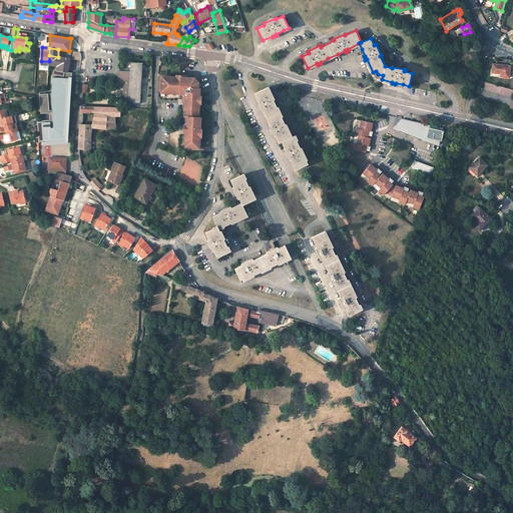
[(73,59),(81,60),(81,57),(81,52),(80,52),(74,51),(73,57),(73,59)]
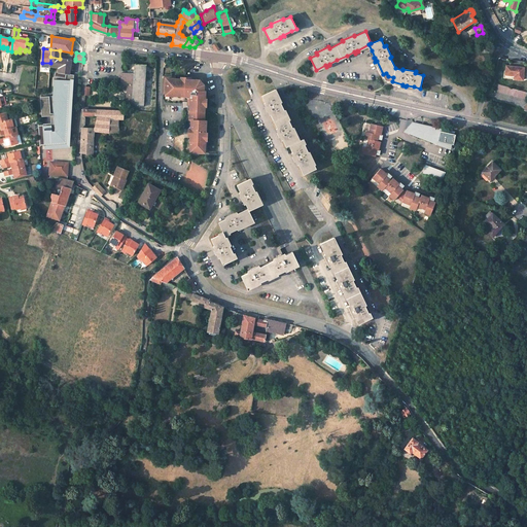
[(60,59),(50,57),(50,63),(49,67),(56,68),(54,79),(54,96),(41,97),(42,116),(50,116),(51,124),(43,124),(43,126),(38,127),(39,144),(44,144),(45,146),(54,145),(53,139),(68,138),(71,79),(68,79),(68,73),(70,74),(72,60),(60,59)]
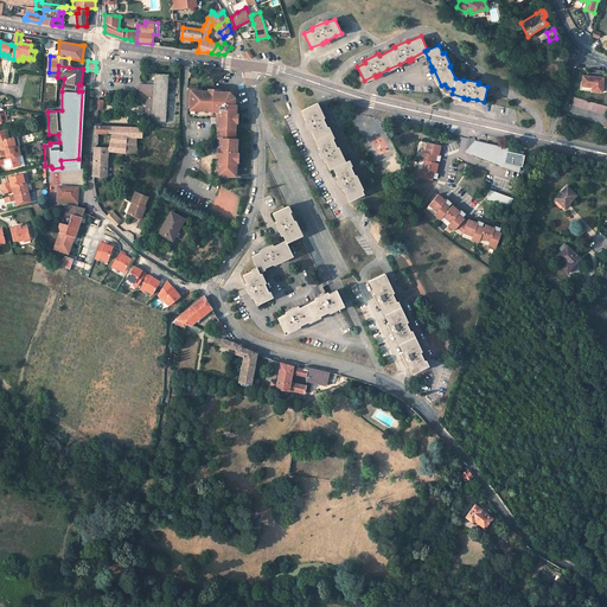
[(141,83),(139,98),(147,100),(145,122),(152,122),(165,123),(168,75),(155,74),(154,85),(141,83)]
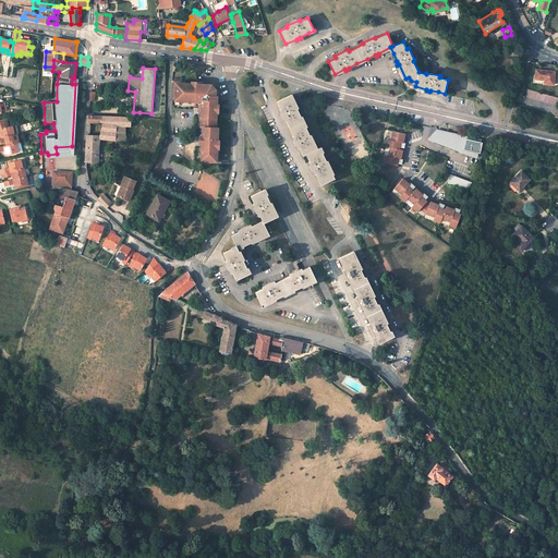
[(535,79),(545,80),(545,84),(553,85),(554,72),(536,70),(535,79)]
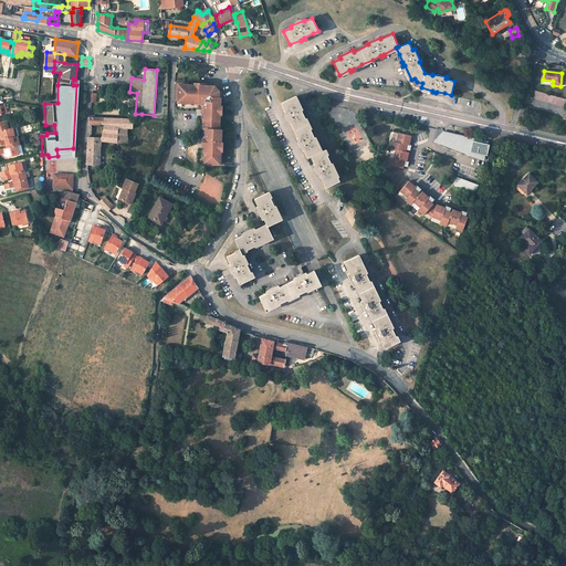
[(415,79),(411,80),(415,86),(421,87),(422,83),(417,82),(415,79)]
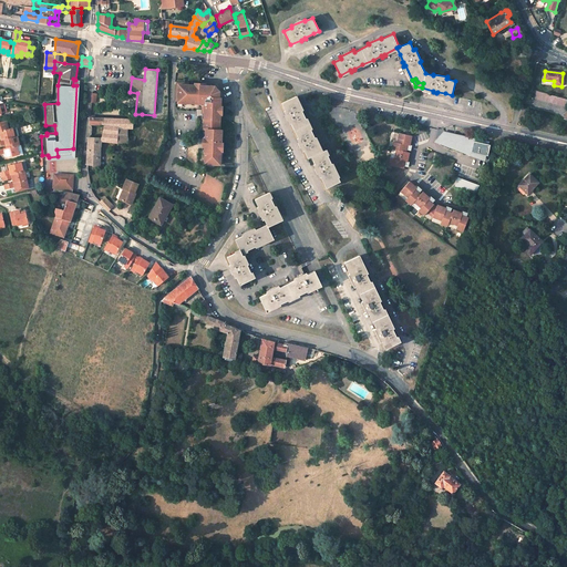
[(205,133),(205,140),(203,140),(203,147),(205,147),(205,154),(205,161),(207,161),(207,165),(210,165),(210,167),(213,167),(213,165),(220,166),(220,157),(220,152),(223,152),(223,144),(220,144),(222,131),(219,131),(219,121),(219,115),(222,115),(222,106),(220,106),(218,106),(219,102),(219,99),(219,89),(218,86),(205,86),(194,85),(187,85),(175,84),(175,102),(177,102),(177,104),(182,104),(182,105),(183,106),(186,106),(187,105),(187,104),(191,105),(196,105),(198,105),(199,105),(202,106),(202,115),(204,115),(204,121),(203,124),(203,130),(205,130),(205,133)]
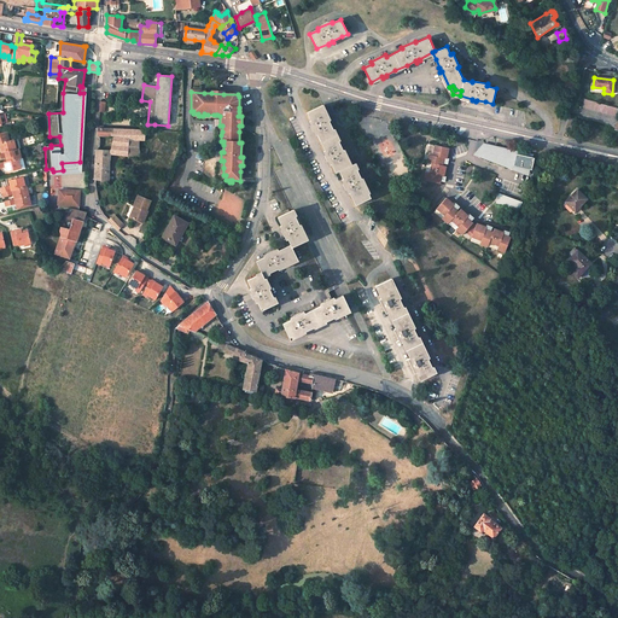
[(82,162),(86,94),(83,93),(80,162),(62,163),(63,170),(53,172),(53,174),(81,173),(82,162)]
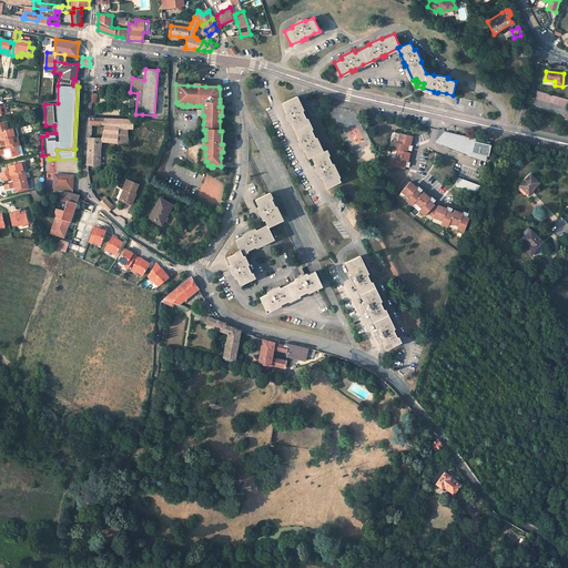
[(534,98),(567,107),(567,99),(536,90),(534,98)]
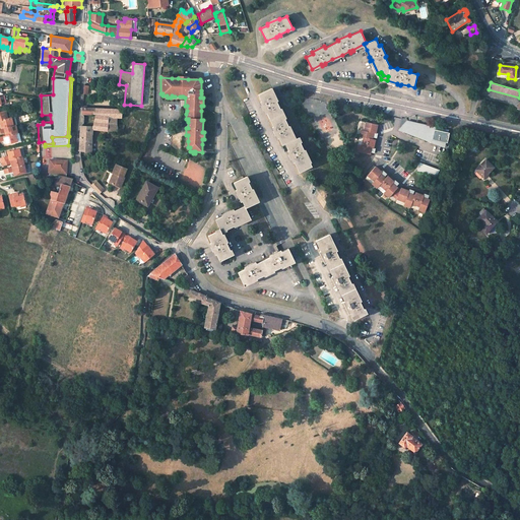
[(271,88),(259,94),(262,102),(261,103),(266,114),(267,113),(274,127),(272,127),(278,139),(279,138),(282,145),(286,143),(295,139),(290,130),(291,129),(290,126),(288,127),(285,119),(281,111),(280,109),(277,103),(278,102),(277,98),(275,99),(271,88)]
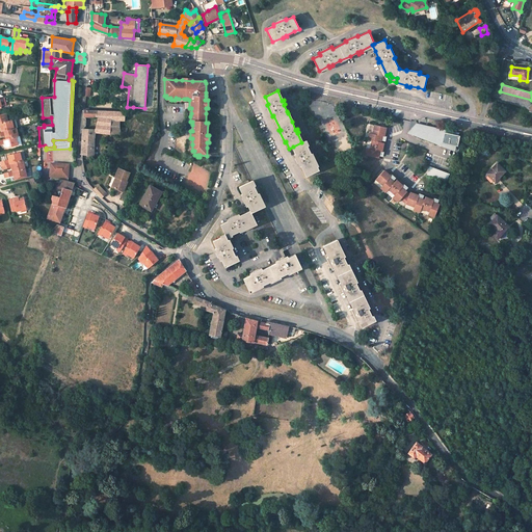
[(81,155),(94,155),(95,138),(95,137),(96,133),(111,134),(122,134),(120,127),(121,121),(125,121),(125,111),(105,111),(97,111),(97,110),(88,110),(84,110),(83,114),(83,117),(96,117),(99,117),(96,130),(83,129),(82,139),(81,155)]
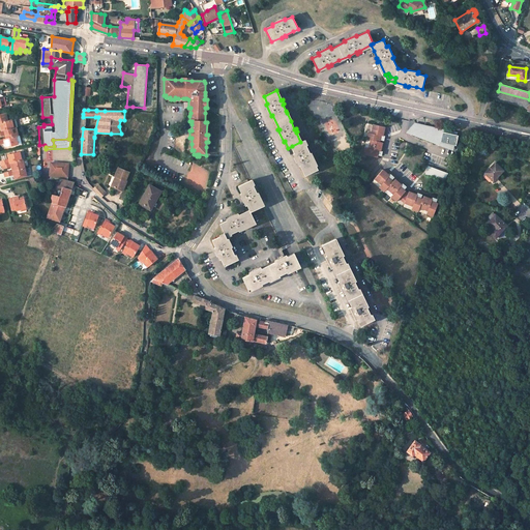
[(8,120),(0,122),(0,126),(1,126),(2,130),(13,127),(11,120),(8,120)]
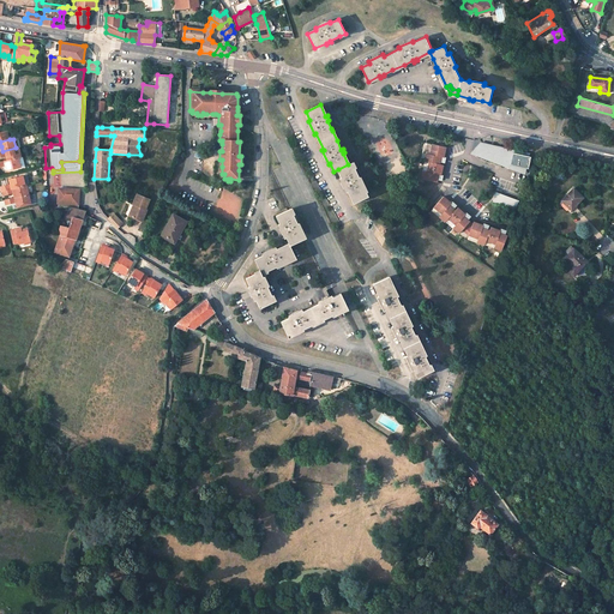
[(437,182),(439,174),(440,175),(443,166),(439,164),(441,156),(444,157),(446,148),(432,144),(431,155),(426,154),(425,161),(429,162),(427,173),(423,172),(421,179),(437,182)]
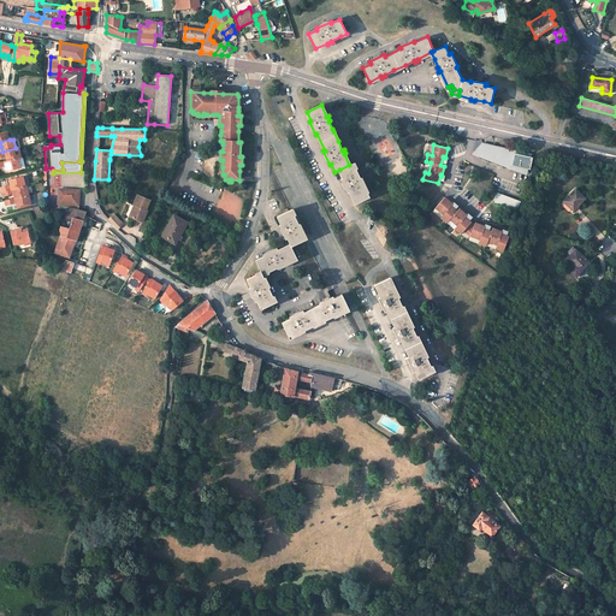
[(529,171),(533,157),(531,157),(531,155),(496,147),(496,149),(490,148),(489,144),(481,146),(480,146),(480,147),(479,147),(479,149),(478,155),(505,166),(507,160),(509,161),(508,166),(529,171)]
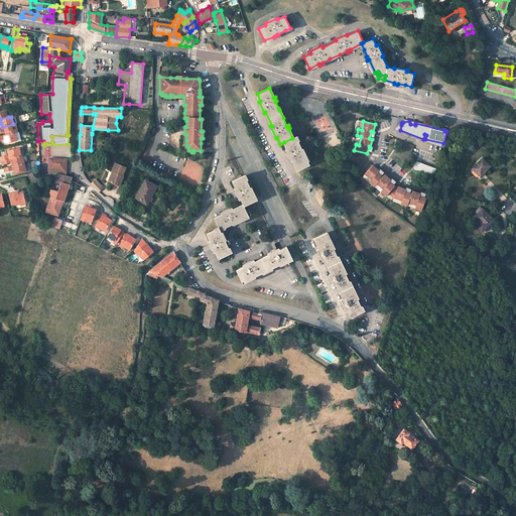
[(2,127),(0,127),(0,132),(5,131),(6,135),(15,133),(18,132),(16,124),(13,124),(2,127)]
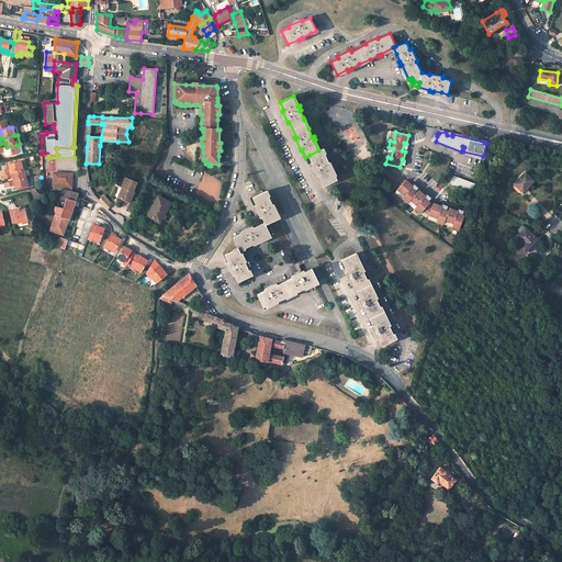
[(7,147),(0,148),(0,153),(6,152),(7,156),(19,154),(17,145),(7,147)]
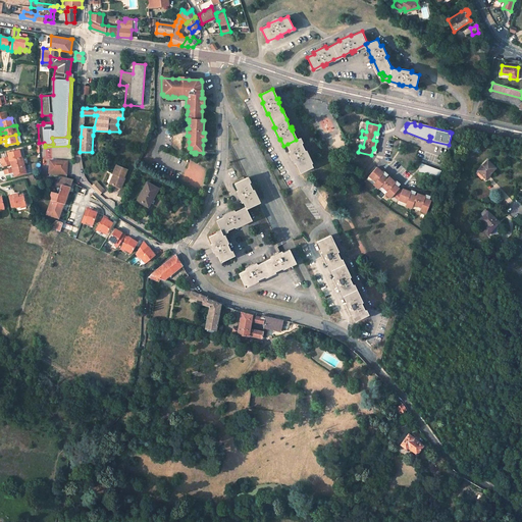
[(296,163),(301,173),(313,167),(312,164),(307,154),(308,154),(307,151),(306,151),(302,144),(300,139),(298,140),(296,140),(288,144),(291,151),(289,152),(295,163),(296,163)]
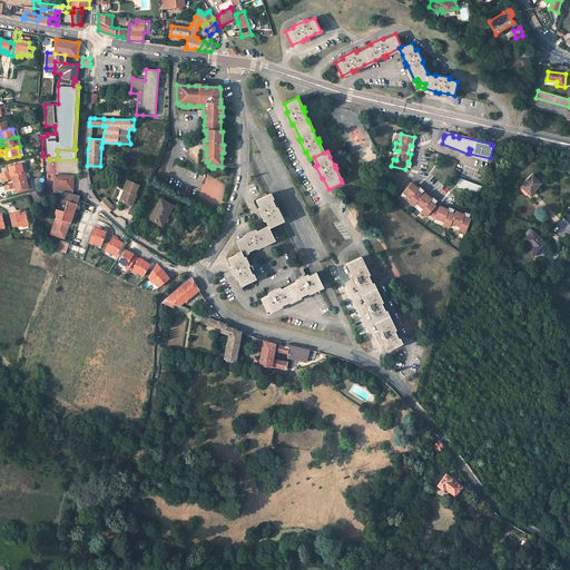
[(23,172),(21,164),(9,167),(10,172),(1,174),(2,178),(3,177),(23,172)]
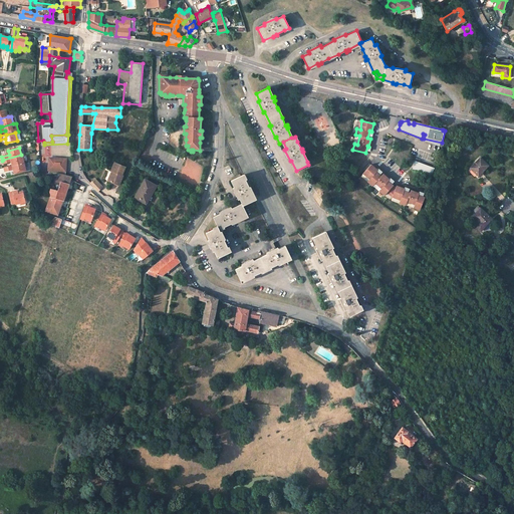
[(24,163),(22,155),(21,155),(3,160),(4,164),(12,162),(13,166),(24,163)]
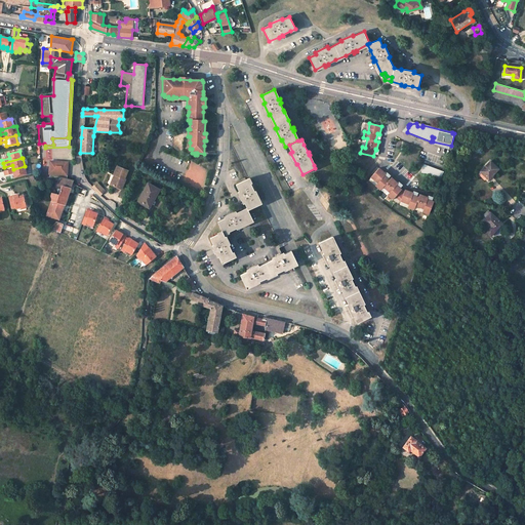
[(68,164),(68,162),(57,161),(54,162),(53,162),(51,163),(50,165),(49,167),(48,173),(49,173),(49,177),(58,176),(67,178),(68,164)]
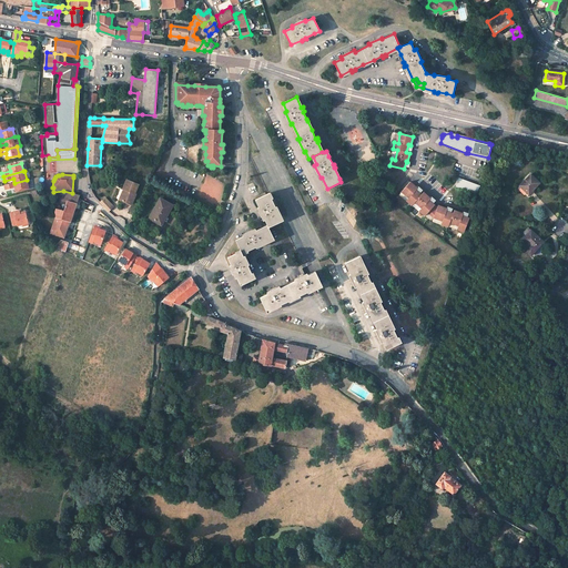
[(530,174),(520,185),(521,188),(528,194),(531,191),(539,183),(530,174)]
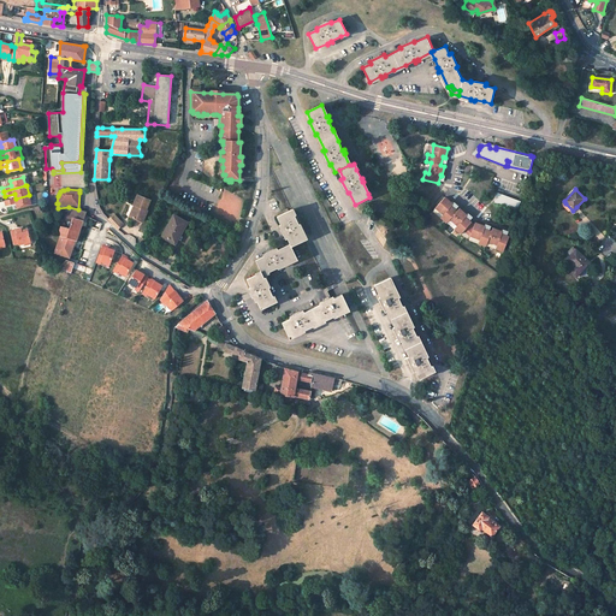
[(520,201),(497,193),(495,202),(516,209),(520,201)]
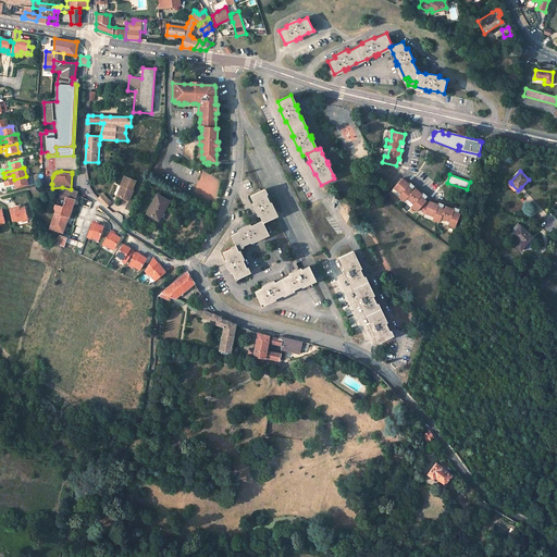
[(15,184),(16,188),(28,185),(26,176),(14,180),(5,182),(5,186),(15,184)]
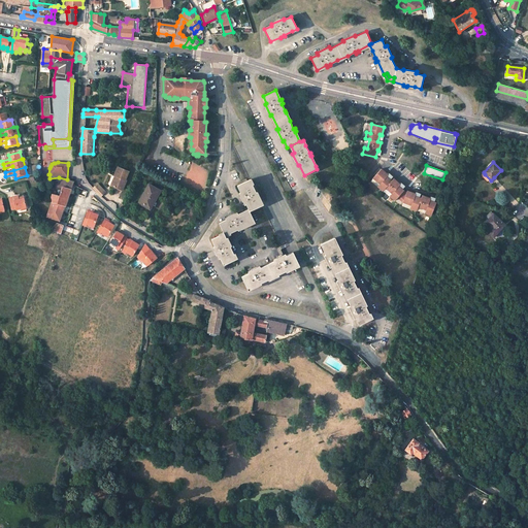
[(116,176),(112,186),(122,190),(127,180),(126,179),(129,171),(118,167),(114,175),(116,176)]
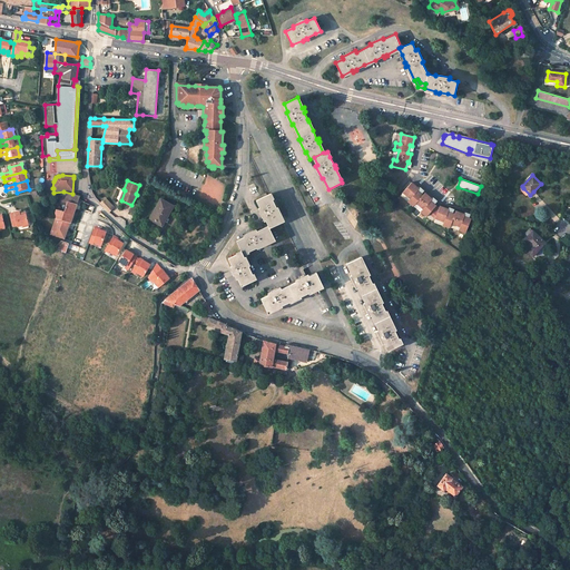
[(426,216),(435,206),(430,200),(432,198),(424,193),(422,195),(416,190),(419,188),(411,183),(403,192),(410,198),(408,202),(413,206),(416,203),(423,208),(421,212),(426,216)]
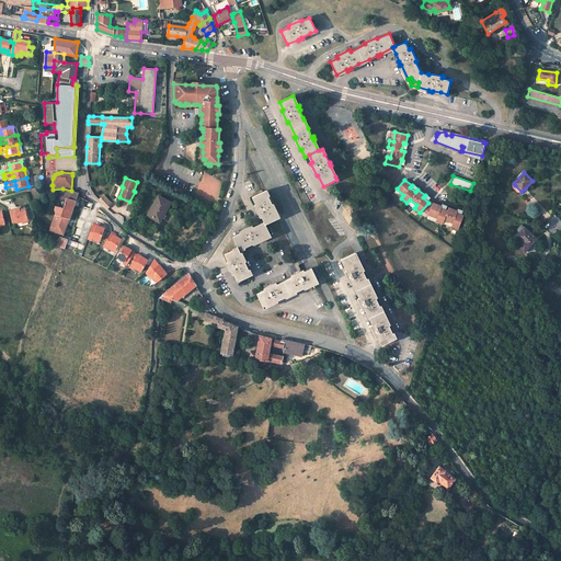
[(515,185),(513,187),(521,195),(523,193),(522,192),(515,185)]
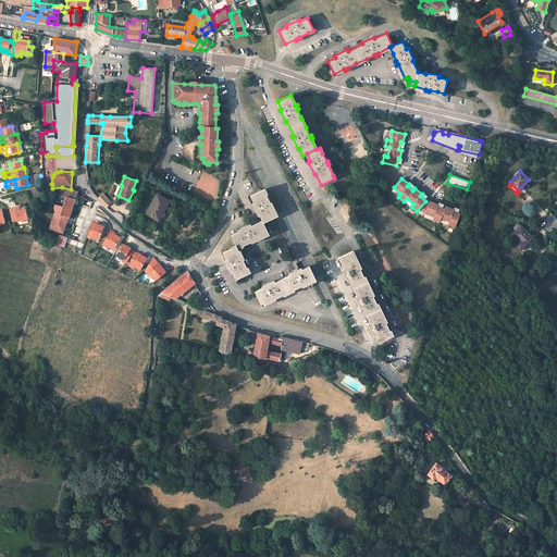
[(75,198),(77,194),(78,190),(71,189),(62,187),(60,195),(58,195),(54,207),(54,208),(54,209),(56,210),(49,229),(63,233),(71,211),(75,198)]
